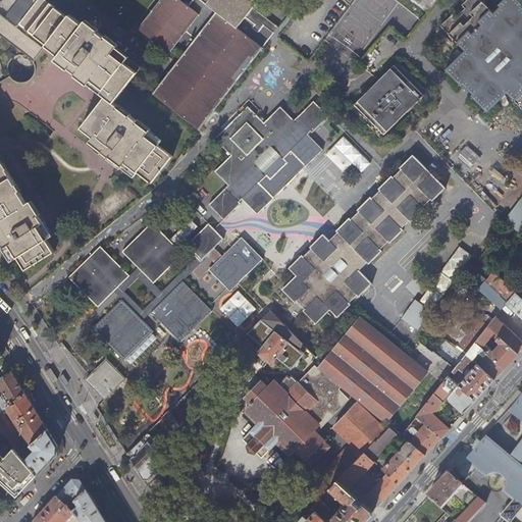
[(20,0),(6,18),(18,28),(20,24),(38,0),(20,0)]
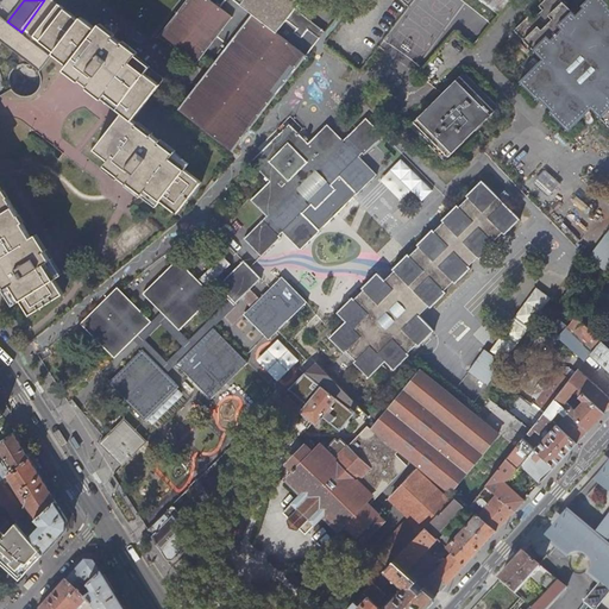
[(80,19),(54,0),(44,0),(24,29),(55,52),(54,54),(68,64),(67,67),(68,68),(71,62),(79,67),(76,69),(76,70),(77,73),(82,77),(81,79),(82,79),(83,77),(90,83),(89,85),(90,86),(93,82),(101,88),(98,92),(118,107),(124,112),(133,119),(161,83),(146,73),(150,68),(136,57),(138,55),(114,37),(115,35),(111,31),(112,29),(112,27),(111,25),(110,25),(107,25),(106,27),(101,23),(98,27),(82,17),(80,19)]
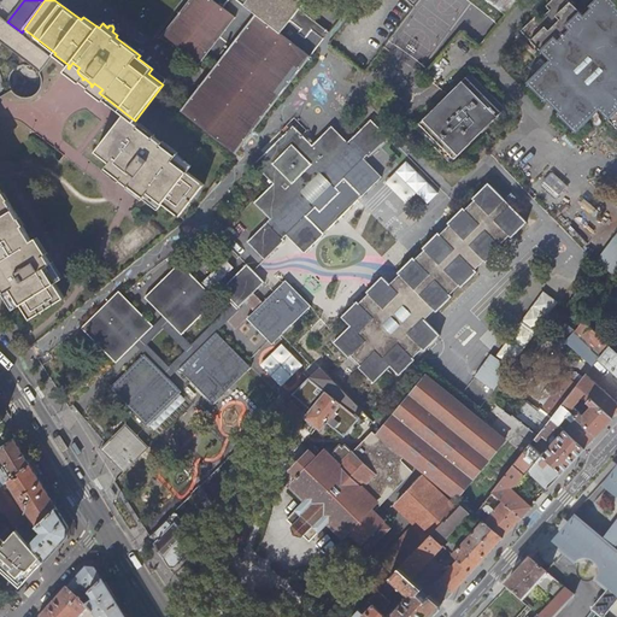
[(244,142),(313,53),(325,39),(312,29),(305,37),(299,33),(303,29),(292,19),(299,9),(305,3),(301,0),(247,0),(244,5),(236,0),(229,0),(223,9),(213,1),(212,0),(191,0),(162,37),(166,41),(198,66),(207,54),(218,63),(212,70),(181,110),(188,116),(236,152),(244,142)]
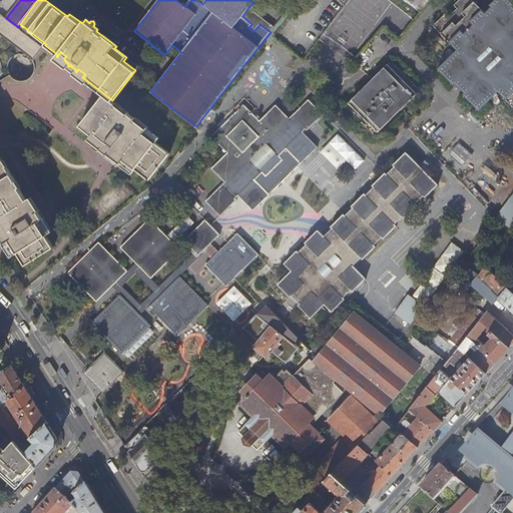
[(406,0),(415,7),(422,12),(432,0),(406,0)]
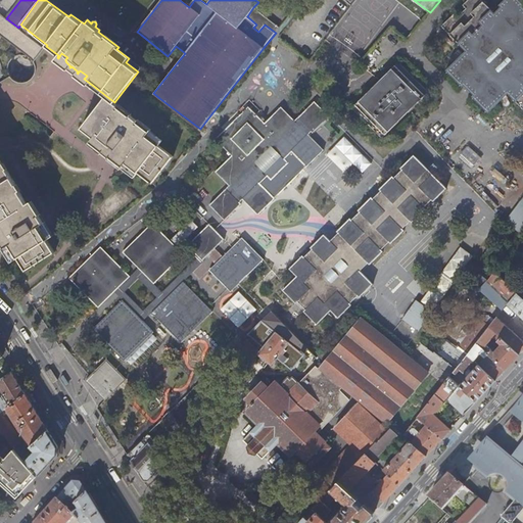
[(472,96),(480,104),(488,112),(503,98),(508,93),(513,98),(522,107),(522,2),(520,0),(505,0),(500,6),(502,8),(495,14),(481,0),(469,0),(464,5),(467,9),(459,17),(455,14),(443,27),(467,51),(447,69),(463,87),(465,85),(474,94),(472,96)]
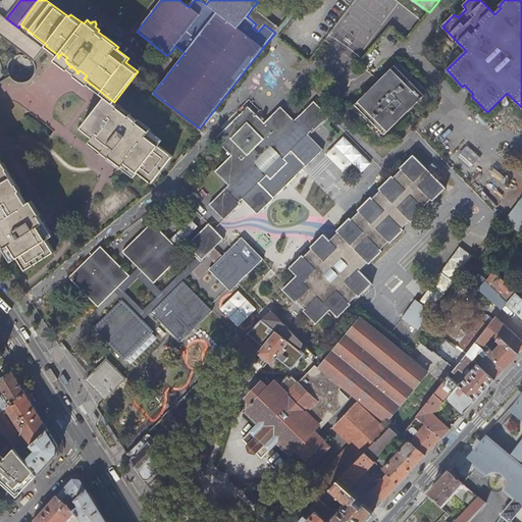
[(264,24),(275,33),(279,27),(253,7),(247,16),(256,24),(253,28),(258,32),(264,24)]
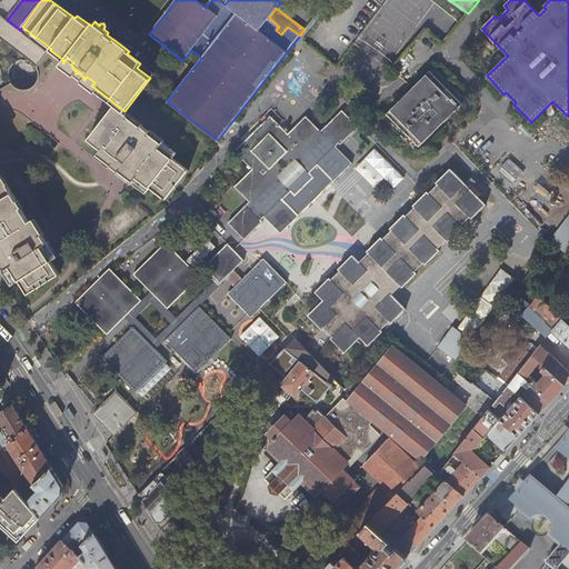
[(20,30),(7,20),(0,15),(0,37),(6,42),(37,66),(48,51),(20,30)]
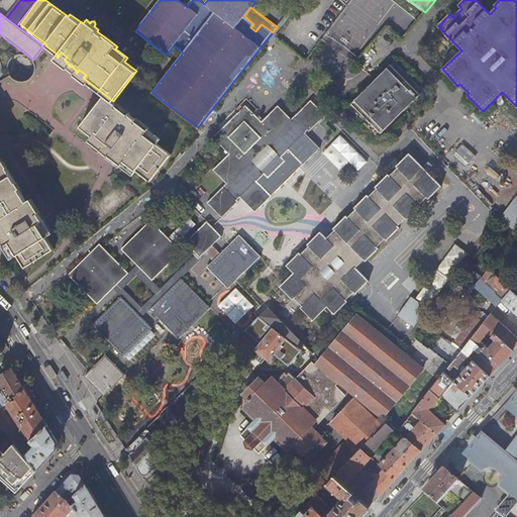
[(375,81),(358,97),(392,122),(399,116),(424,93),(396,62),(379,78),(375,81)]
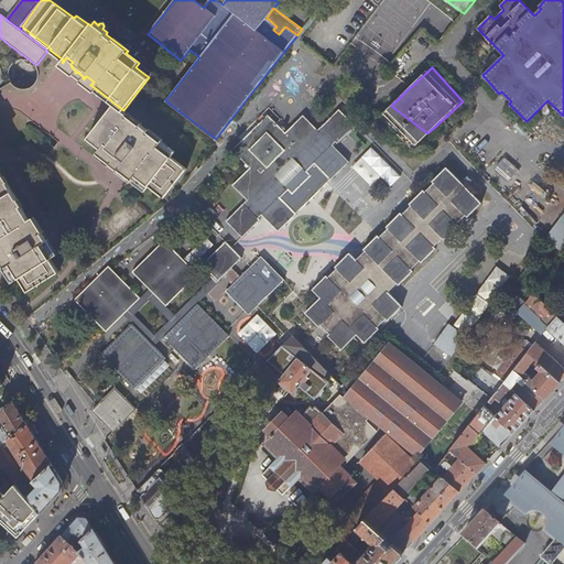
[(172,156),(176,151),(123,110),(115,104),(88,139),(101,149),(97,154),(111,164),(112,163),(120,169),(118,170),(119,171),(121,167),(128,173),(127,175),(132,180),(132,181),(145,191),(150,185),(165,197),(187,169),(172,156)]
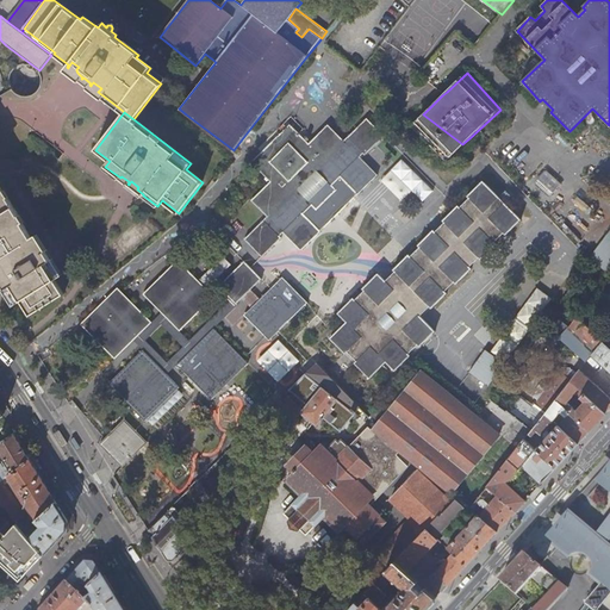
[(462,144),(423,114),(411,125),(444,161),(462,144)]
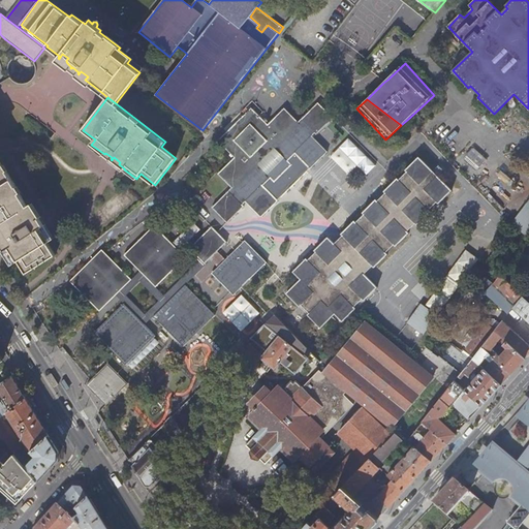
[(262,188),(271,181),(275,185),(292,169),(288,164),(297,156),(312,173),(330,155),(314,139),(334,120),(318,104),(299,123),(285,110),(269,126),(253,110),(219,142),(236,158),(219,175),(232,189),(216,206),(212,209),(227,225),(245,209),(243,207),(246,204),(261,220),(278,205),(262,188)]
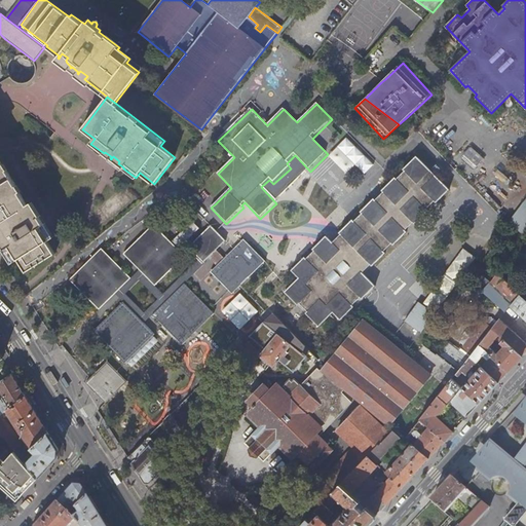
[(512,193),(449,126),(434,141),(496,208),(512,193)]
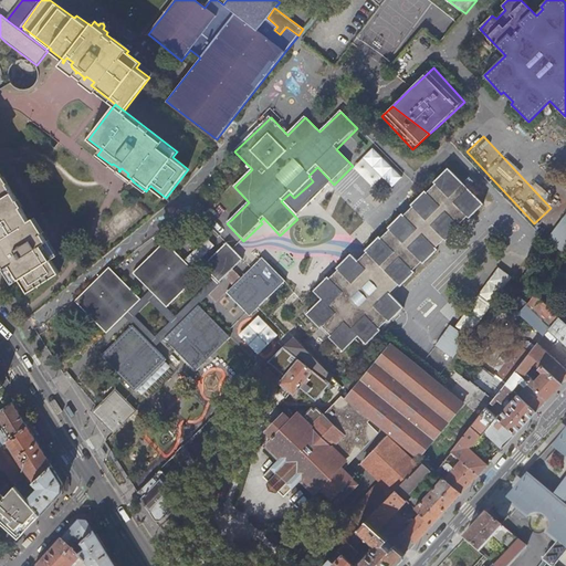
[(353,147),(364,157),(354,167),(374,186),(383,176),(392,186),(402,176),(363,137),(353,147)]
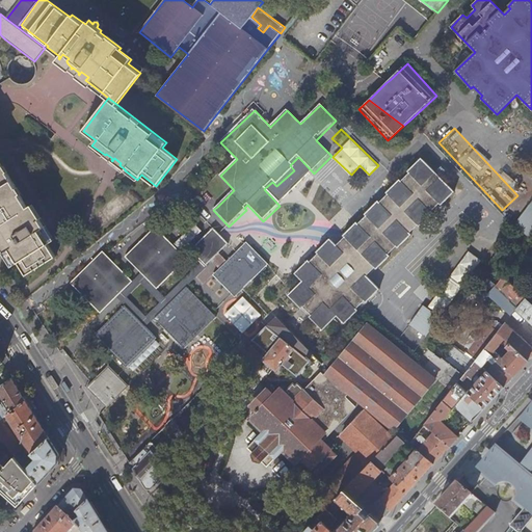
[(409,171),(402,179),(400,178),(387,190),(388,192),(380,200),(379,197),(367,210),(368,212),(358,220),(356,219),(343,232),(345,234),(336,242),(330,237),(317,249),(319,251),(311,260),(310,258),(295,272),(302,280),(288,294),(301,308),(302,307),(311,315),(310,316),(323,329),(338,315),(345,323),(358,310),(357,309),(366,300),(367,301),(380,288),(367,274),(375,266),(376,267),(390,255),(389,254),(398,244),(399,245),(411,233),(410,232),(419,224),(420,225),(433,212),(432,211),(441,204),(442,205),(455,191),(422,157),(408,169),(409,171)]
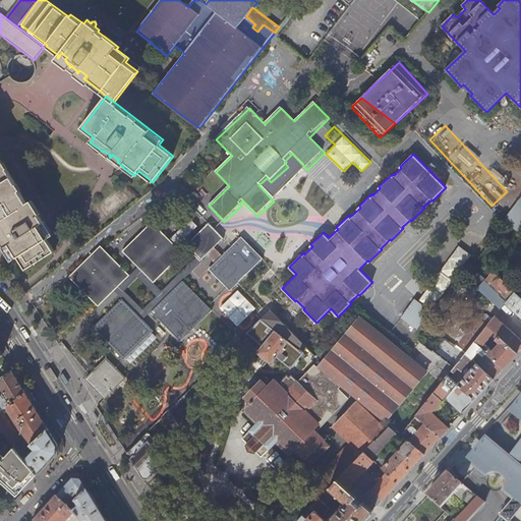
[(0,233),(3,237),(0,239),(13,261),(19,257),(26,270),(56,250),(48,238),(53,235),(32,200),(29,203),(20,190),(20,189),(3,162),(3,163),(0,158),(0,233)]
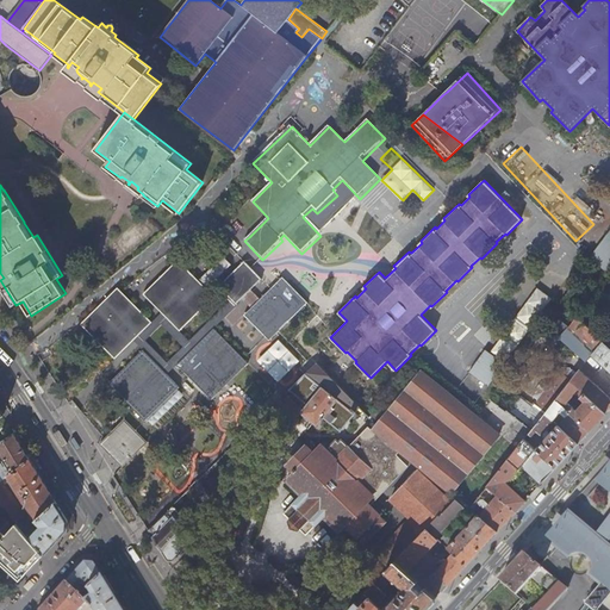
[(609,234),(593,257),(609,269),(609,234)]
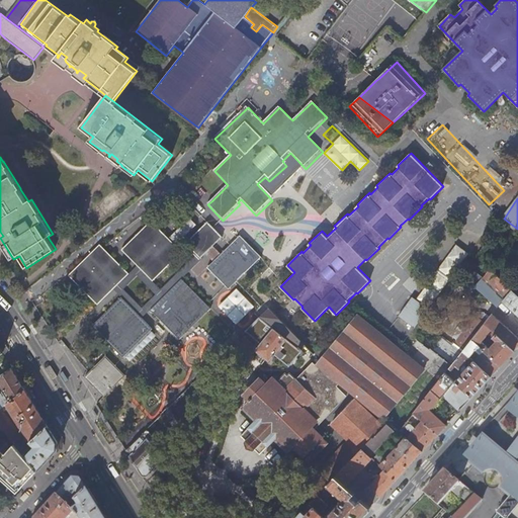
[(186,219),(184,228),(192,230),(194,221),(186,219)]
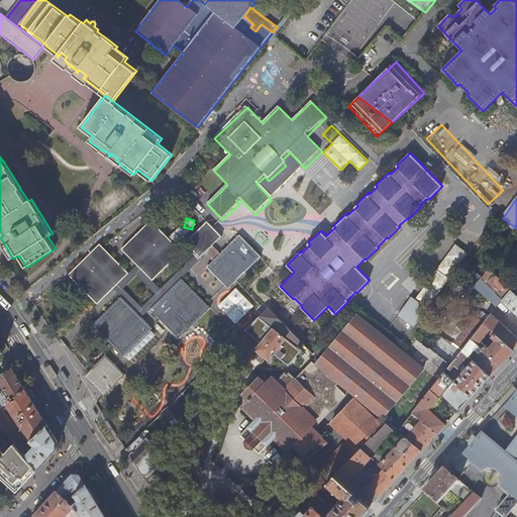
[(122,249),(138,267),(143,272),(152,281),(183,252),(152,220),(122,249)]
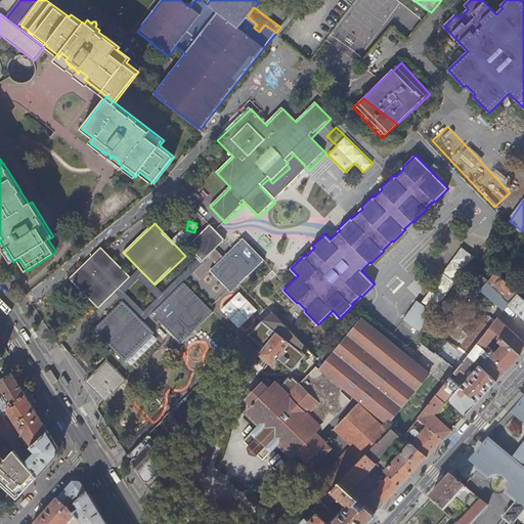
[(186,249),(197,260),(200,264),(208,256),(216,249),(224,242),(209,226),(186,249)]
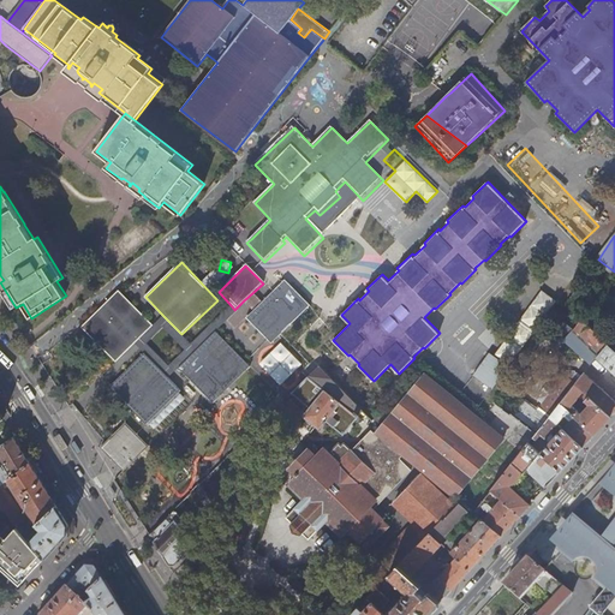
[(286,279),(263,302),(254,310),(244,320),(269,345),(280,335),(311,304),(286,279)]
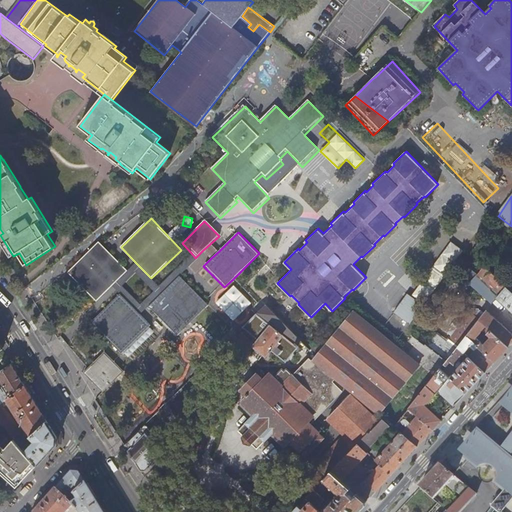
[(98,301),(114,286),(129,271),(104,245),(101,241),(69,271),(98,301)]
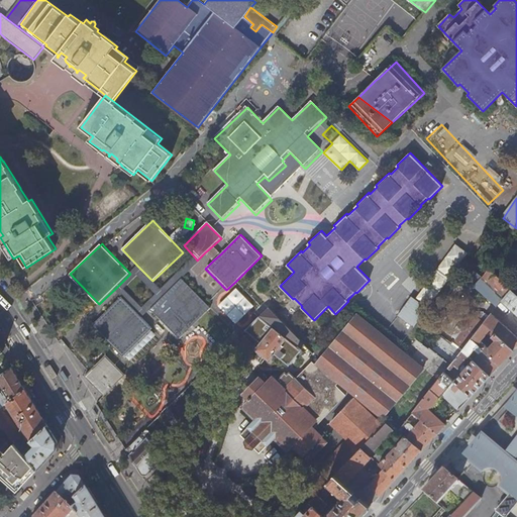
[(429,307),(468,253),(455,243),(417,298),(429,307)]
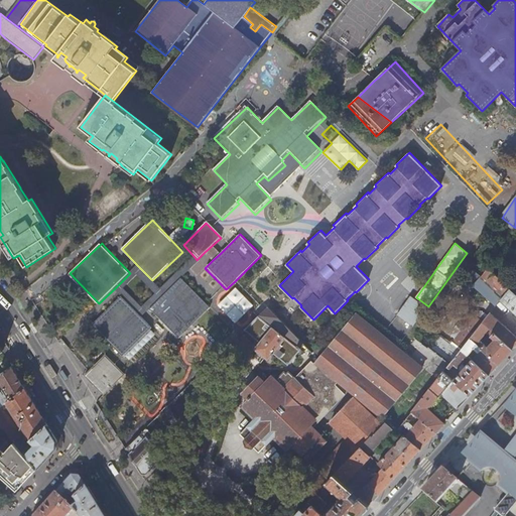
[(221,253),(213,245),(205,252),(213,260),(221,253)]
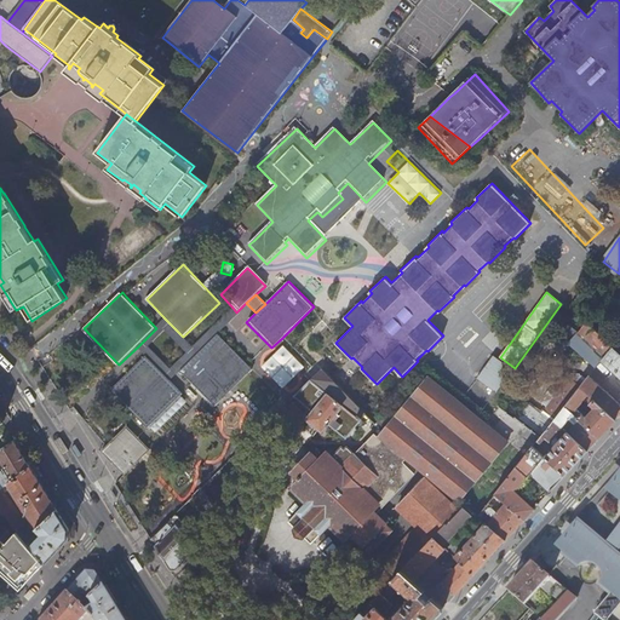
[(233,308),(193,346),(199,352),(217,334),(239,314),(236,313),(233,308)]
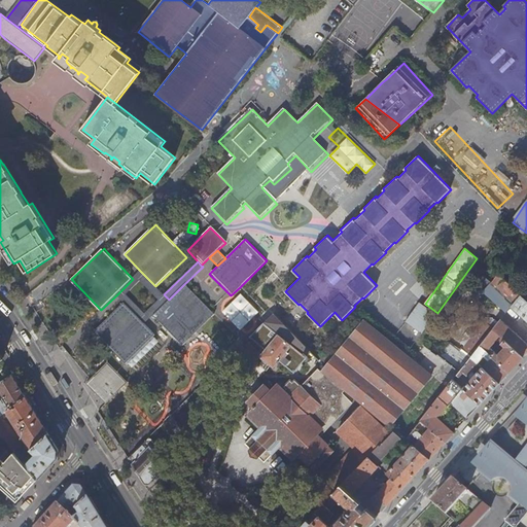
[(164,294),(155,286),(146,277),(141,272),(133,279),(117,294),(121,300),(126,304),(144,323),(152,315),(169,300),(164,294)]
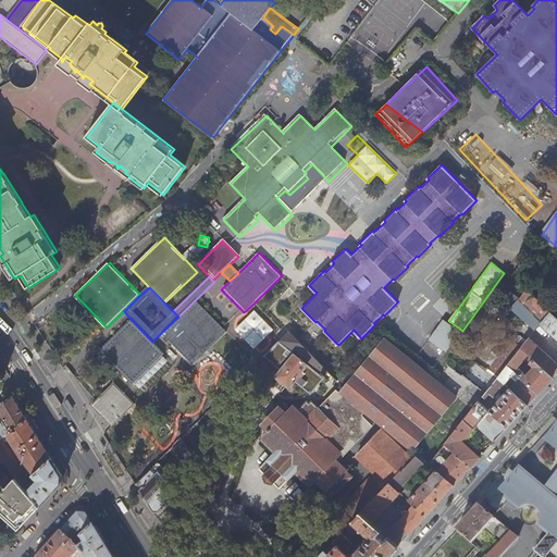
[(528,288),(512,309),(523,318),(521,320),(525,323),(528,322),(535,330),(542,323),(556,337),(556,316),(551,310),(543,304),(539,299),(539,298),(528,288)]
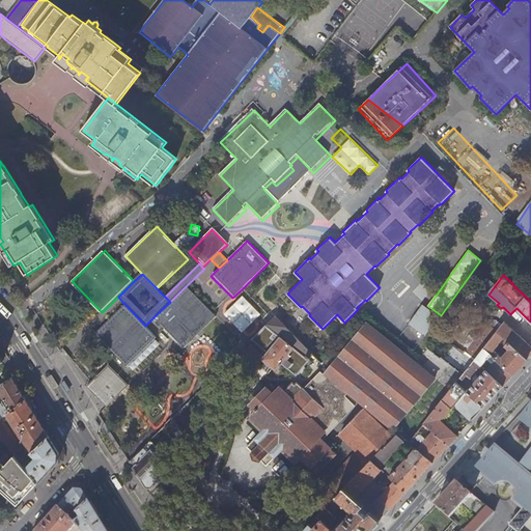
[(522,285),(518,289),(525,296),(529,291),(522,285)]
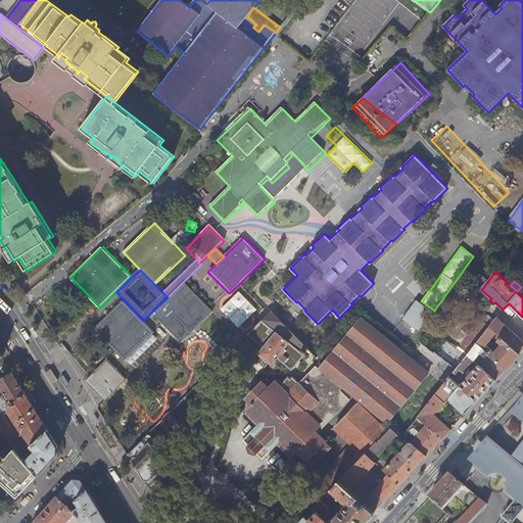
[(168,297),(151,313),(180,343),(212,312),(183,282),(168,297)]
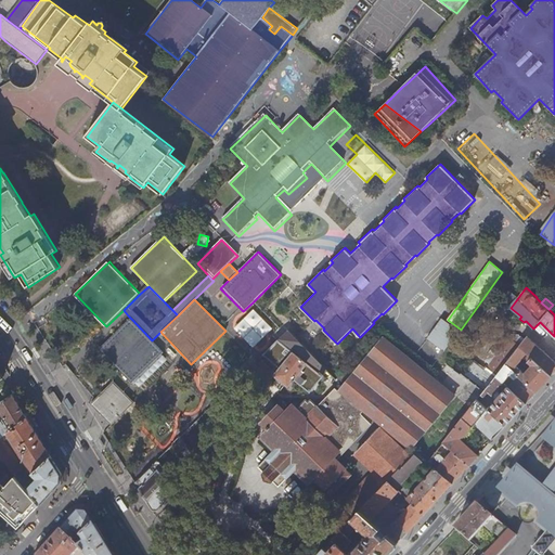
[(272,331),(254,310),(234,330),(253,349),(272,331)]
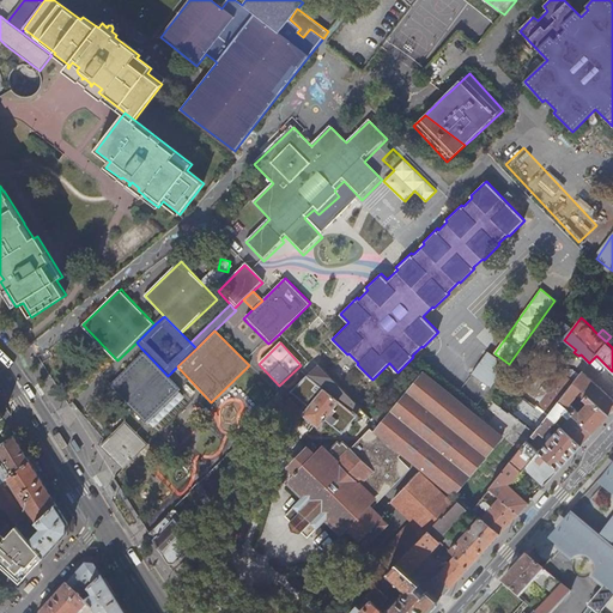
[(492,388),(508,366),(490,352),(473,375),(492,388)]
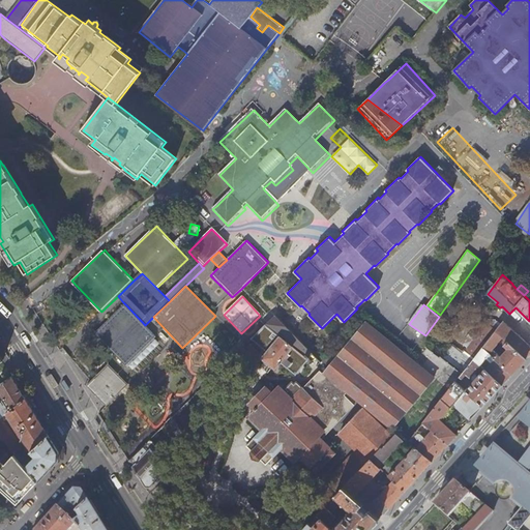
[(145,325),(126,305),(95,334),(125,366),(156,339),(145,325)]
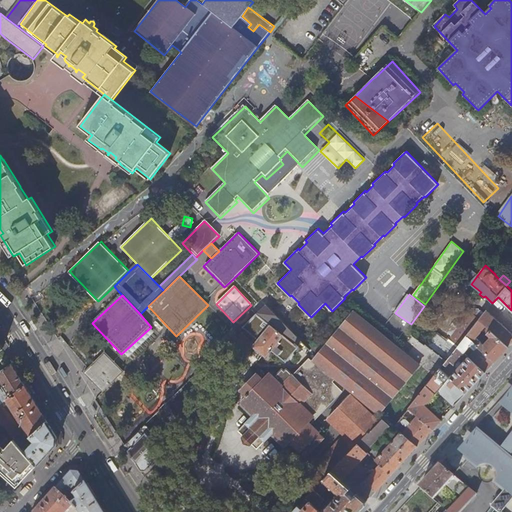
[(483,315),(480,319),(480,320),(509,347),(511,343),(511,333),(487,310),(485,313),(481,310),(479,312),(483,315)]
